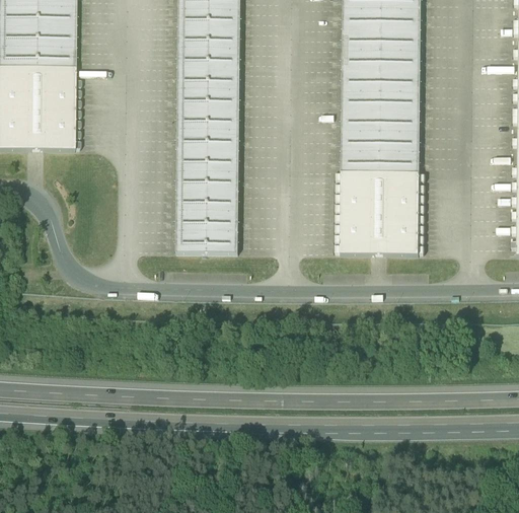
[(0,0),(0,66),(75,67),(76,0),(0,0)]
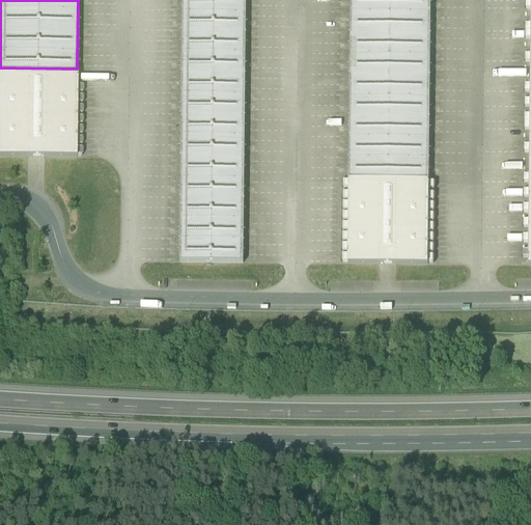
[(182,0),(179,256),(243,256),(246,0),(182,0)]
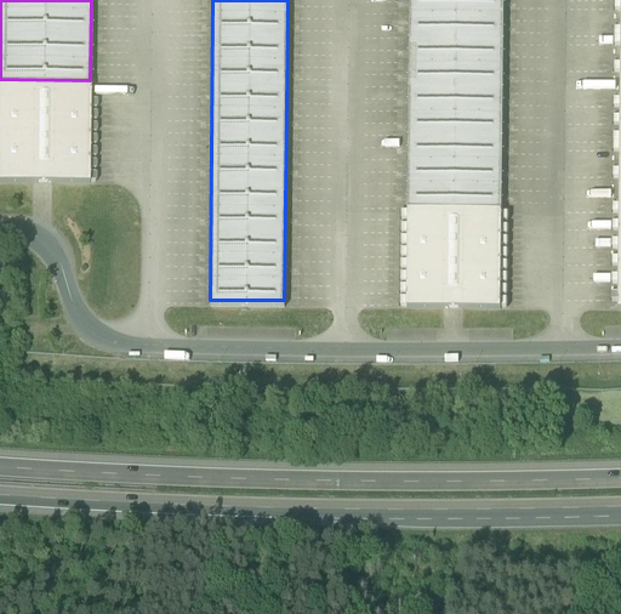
[(409,0),(408,205),(501,206),(503,0),(409,0)]
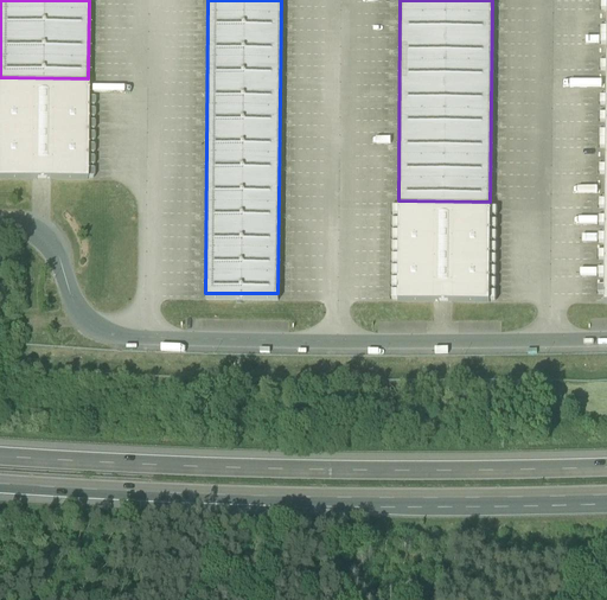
[(88,78),(0,77),(0,171),(87,172),(88,78)]
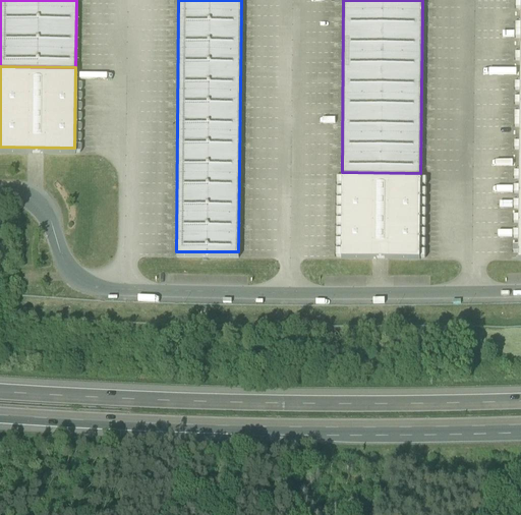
[(420,173),(342,172),(341,252),(419,253),(420,173)]
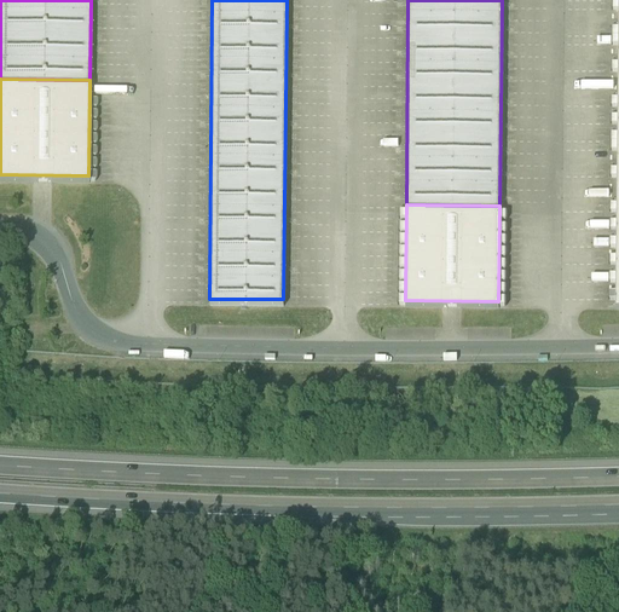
All buildings are outlined.
